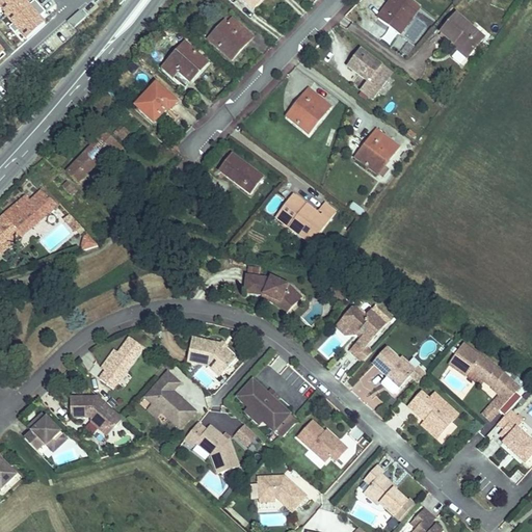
[(241,0),(253,10),(261,0),(241,0)]
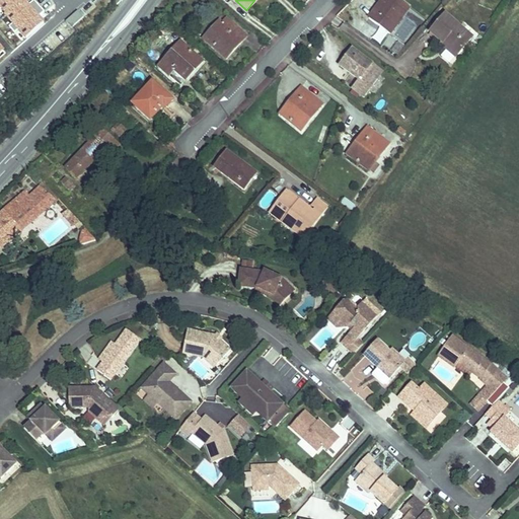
[(382,0),(369,19),(390,34),(410,7),(399,0),(382,0)]
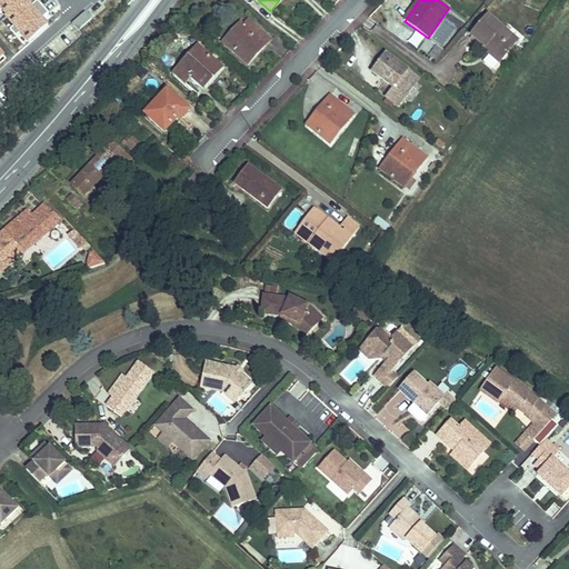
[(488,45),(503,58),(518,41),(488,16),(471,35),(486,47),(488,45)]
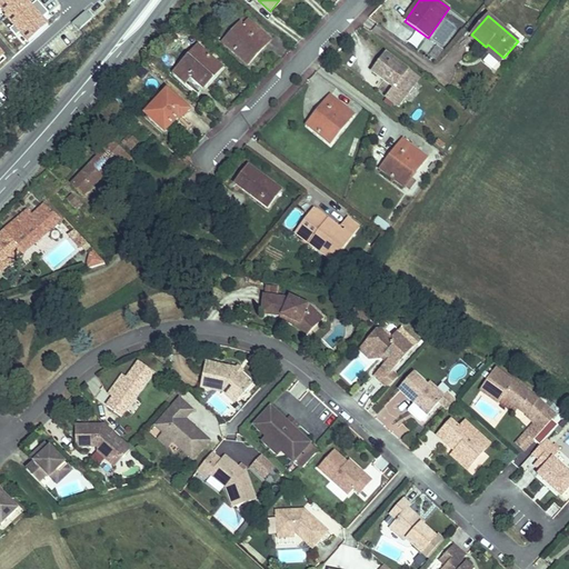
[(226,46),(248,65),(270,40),(249,20),(243,26),(240,23),(231,33),(235,36),(226,46)]
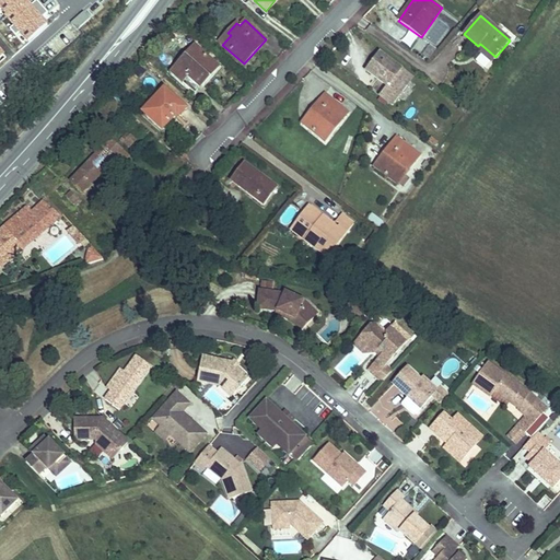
[(220,42),(222,45),(231,35),(228,33),(220,42)]
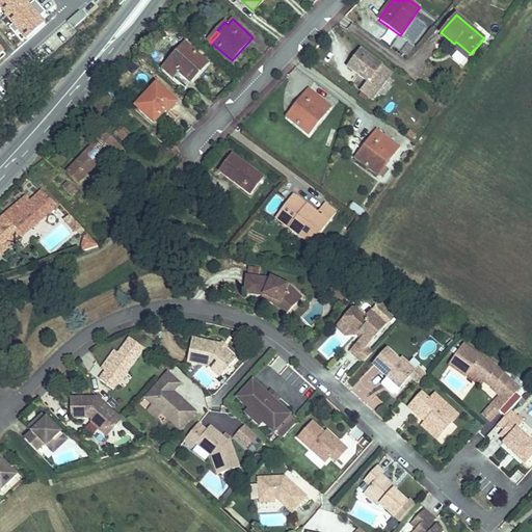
[(452,46),(468,58),(471,54),(456,42),(454,44),(452,46)]
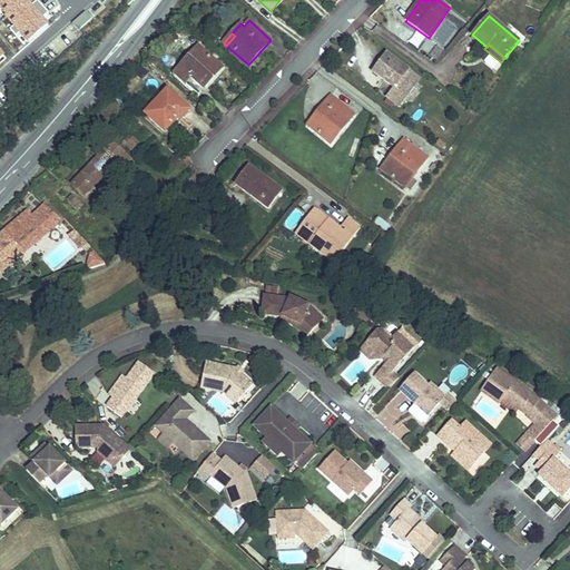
[(178,77),(198,95),(223,68),(197,46),(188,57),(193,60),(178,77)]
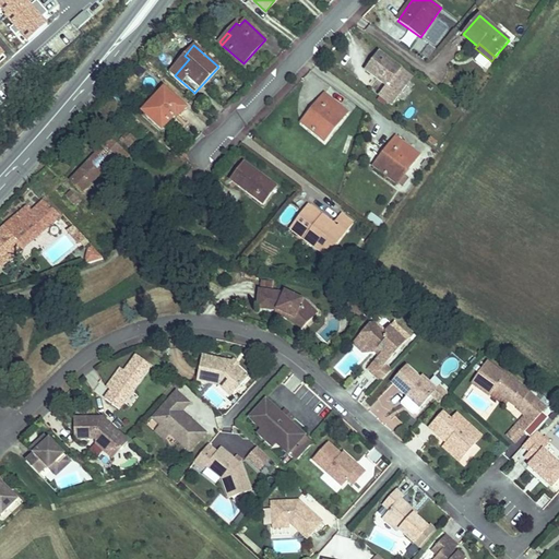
[(379,96),(391,105),(412,78),(380,54),(367,71),(387,86),(379,96)]
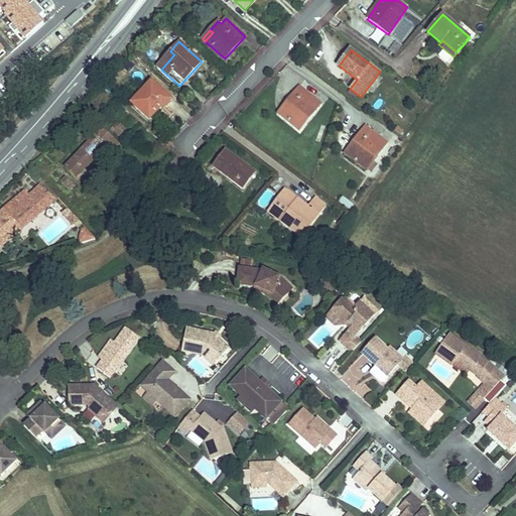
[(157,66),(161,70),(174,54),(170,51),(157,66)]
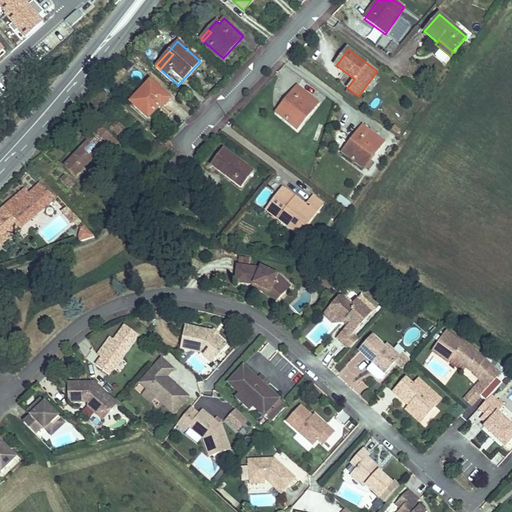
[(123,67),(128,71),(133,66),(128,61),(123,67)]
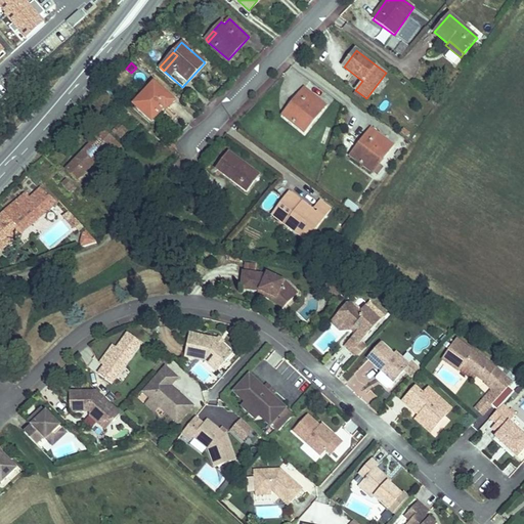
[(133,105),(153,122),(165,107),(168,110),(175,101),(154,83),(133,105)]
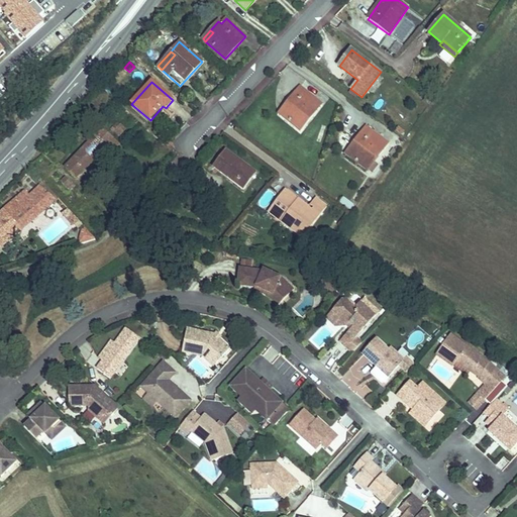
[(280,114),(300,130),(321,104),(300,88),(280,114)]
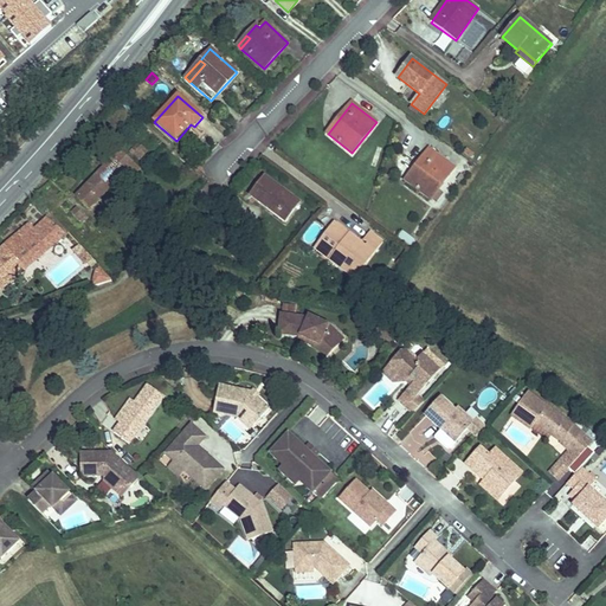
[(130,152),(140,161),(149,152),(142,144),(135,152),(133,149),(130,152)]
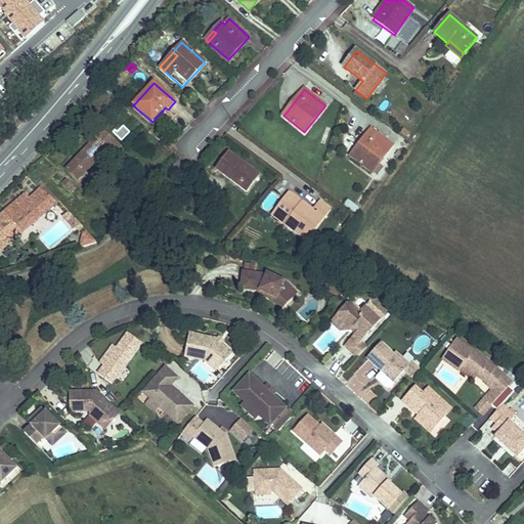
[(372,129),(351,157),(373,172),(379,164),(393,144),(372,129)]
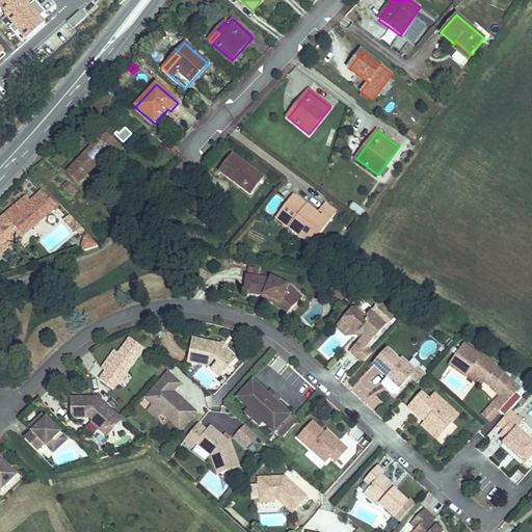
[(78,184),(110,150),(115,155),(123,148),(106,132),(67,174),(78,184)]
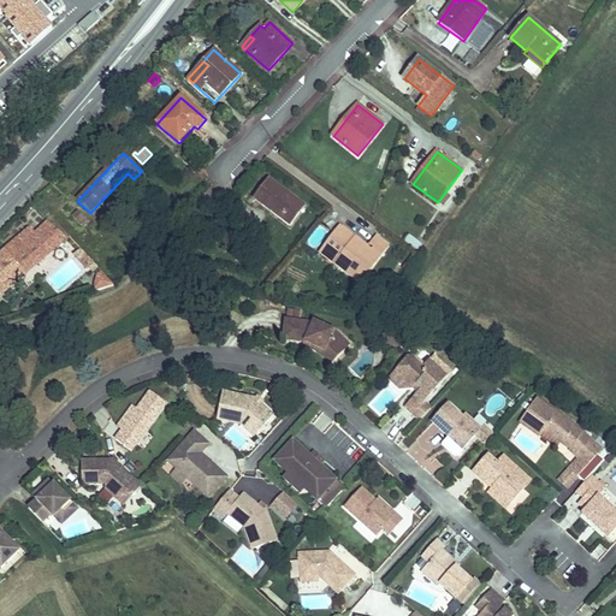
[(255,200),(290,225),(304,206),(291,196),(290,199),(286,195),(288,193),(270,179),(255,200)]
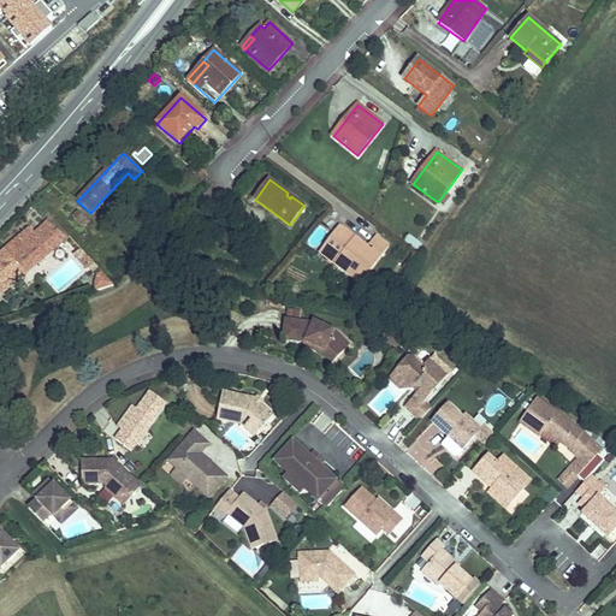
[(438,202),(443,206),(450,196),(445,193),(438,202)]
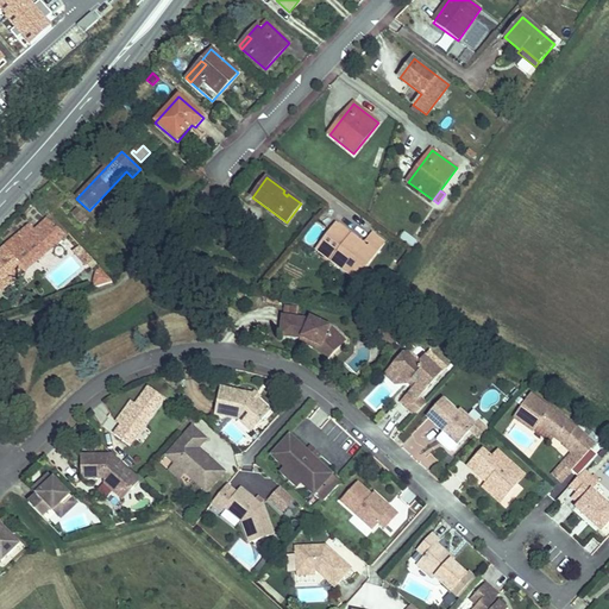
[(73,214),(79,221),(83,217),(77,209),(73,214)]
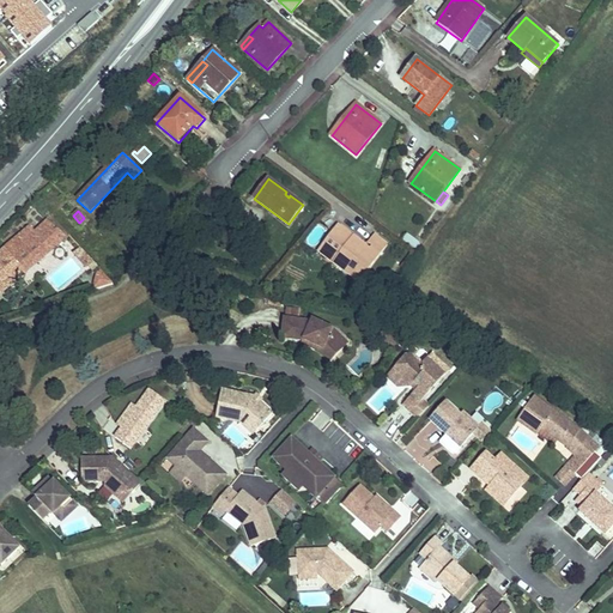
[(0,253),(0,293),(66,237),(48,220),(36,232),(30,228),(0,253)]
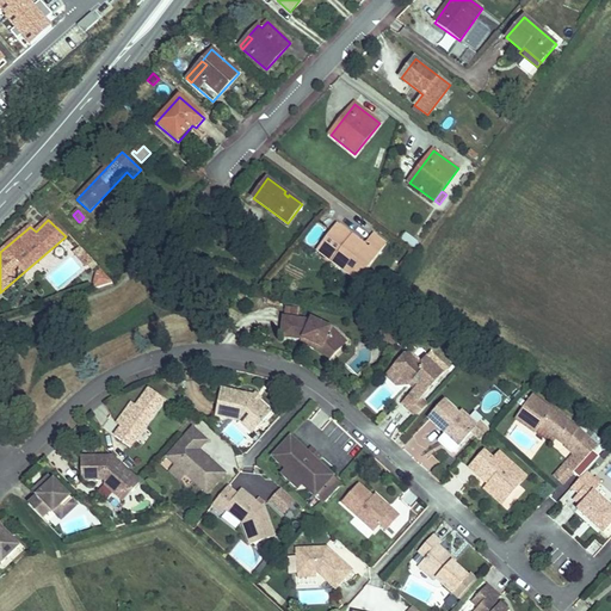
[(333,228),(349,240),(352,236),(337,224),(333,228)]
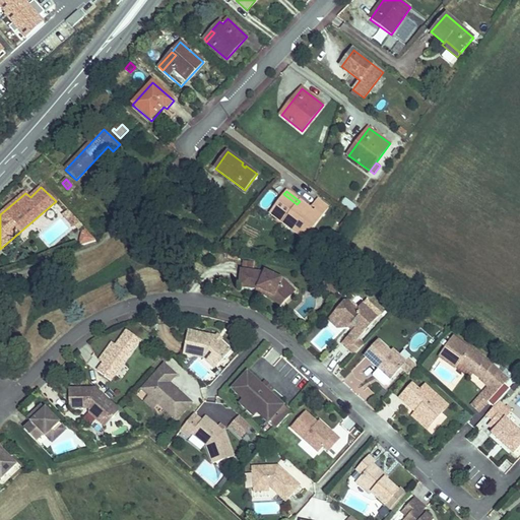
[(282,223),(305,240),(329,207),(318,199),(312,206),(316,208),(314,211),(300,201),(297,204),(283,194),(273,209),(286,218),(282,223)]
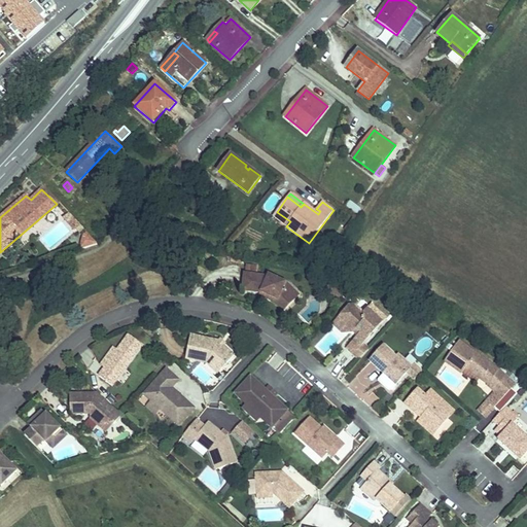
[(346,206),(358,214),(361,209),(350,201),(346,206)]
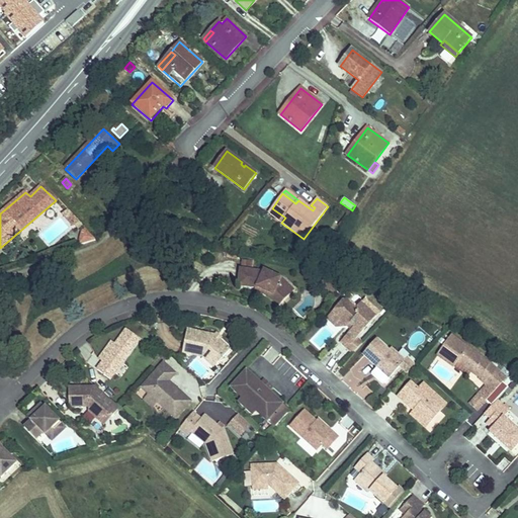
[(268,212),(281,223),(285,218),(272,208),(268,212)]
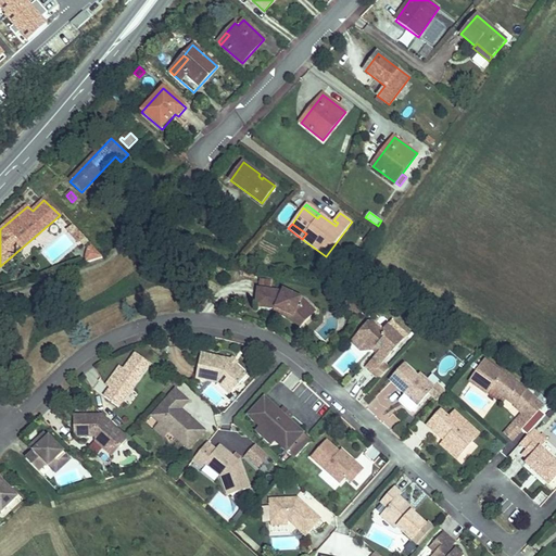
[(67,230),(78,242),(80,241),(84,245),(88,241),(74,225),(67,230)]
